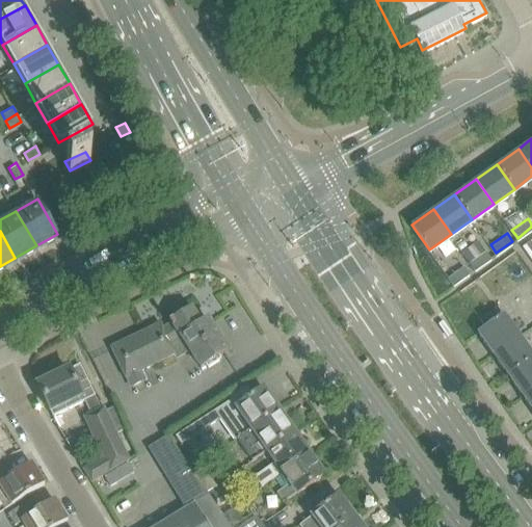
[(531,234),(521,242),(530,257),(531,255),(531,234)]
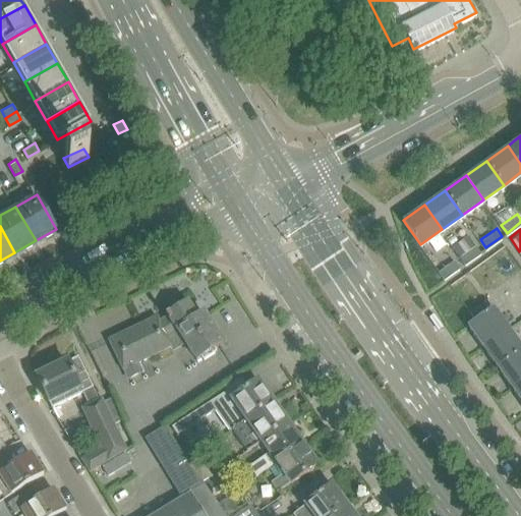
[(475,243),(460,254),(465,262),(481,250),(475,243)]
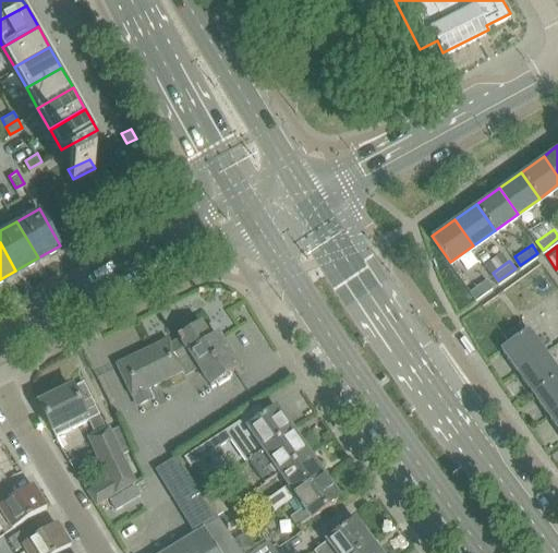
[(493,285),(492,284),(487,276),(470,288),(475,297),(493,285)]
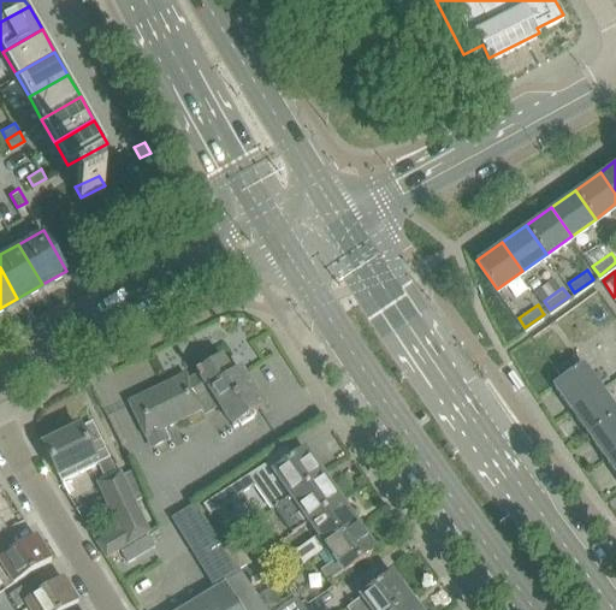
[(554,382),(572,406),(602,385),(578,351),(556,366),(562,375),(554,382)]
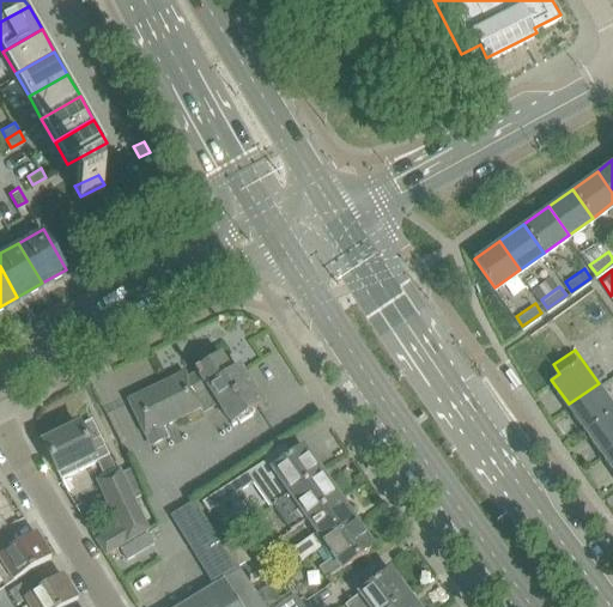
[(184,370),(129,396),(151,441),(165,433),(161,422),(200,402),(199,401),(214,394),(219,402),(230,422),(242,412),(247,410),(249,413),(254,410),(252,406),(262,399),(240,364),(231,370),(219,352),(194,369),(195,370),(187,376),(184,370)]
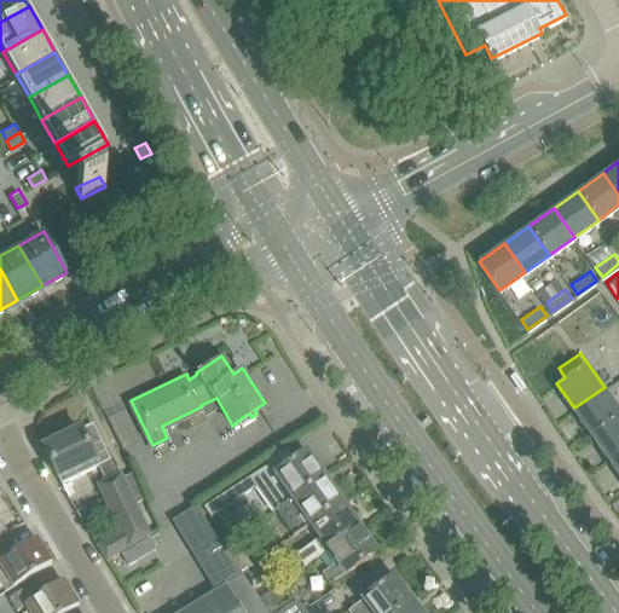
[(574,408),(591,433),(618,412),(618,406),(605,387),(574,408)]
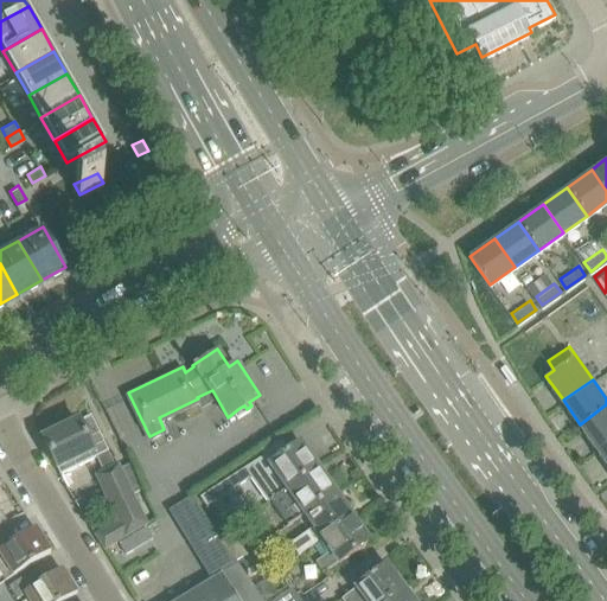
[(606,404),(580,424),(598,448),(606,441),(606,404)]
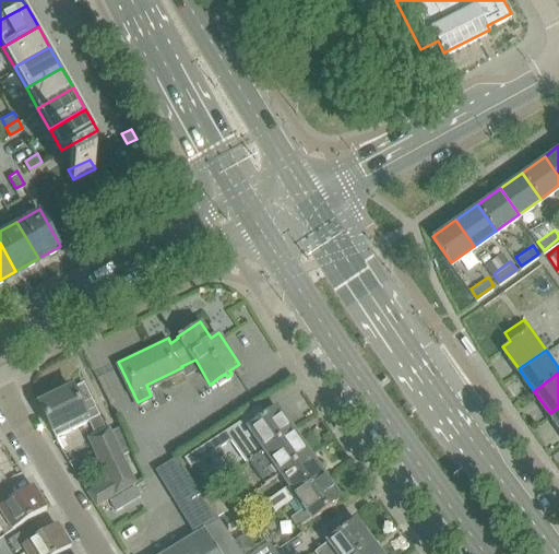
[(82,380),(39,401),(55,434),(98,412),(82,380)]
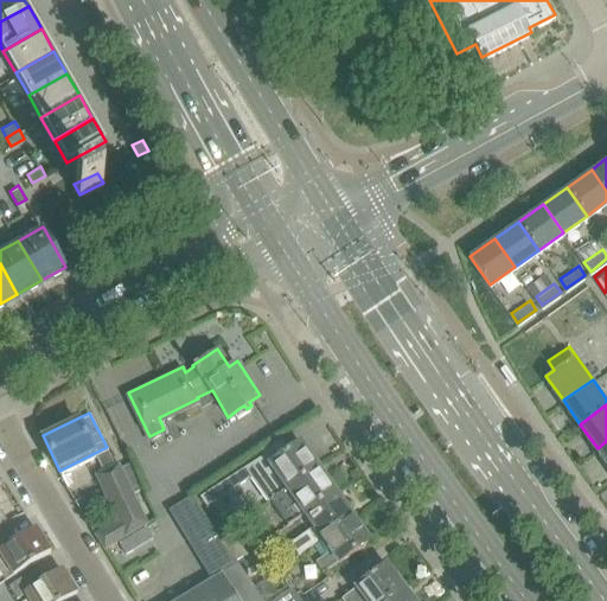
[(268,498),(270,497),(317,465),(315,462),(319,460),(311,448),(307,451),(300,440),(291,447),(270,460),(264,452),(230,475),(236,484),(251,473),(268,498)]
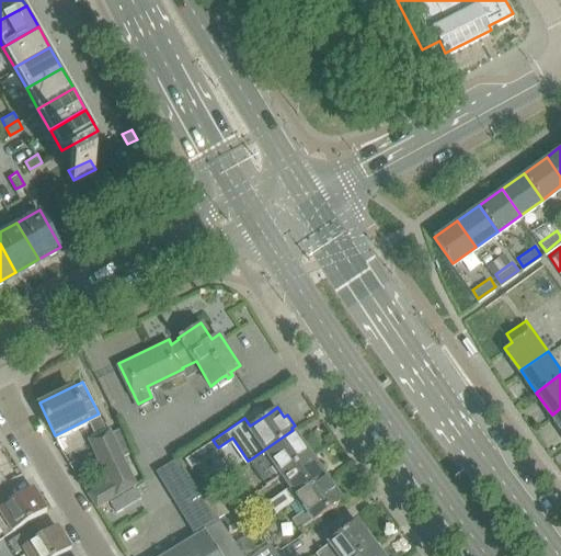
[(110,427),(89,437),(107,479),(88,491),(96,506),(136,481),(123,454),(132,449),(119,424),(111,429),(110,427)]
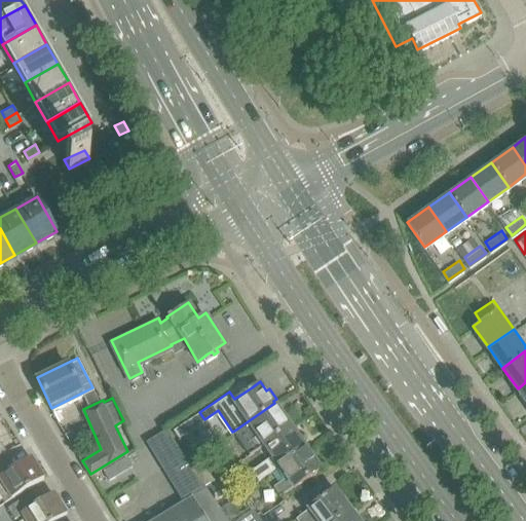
[(264,442),(290,424),(274,403),(234,431),(249,452),(264,442)]
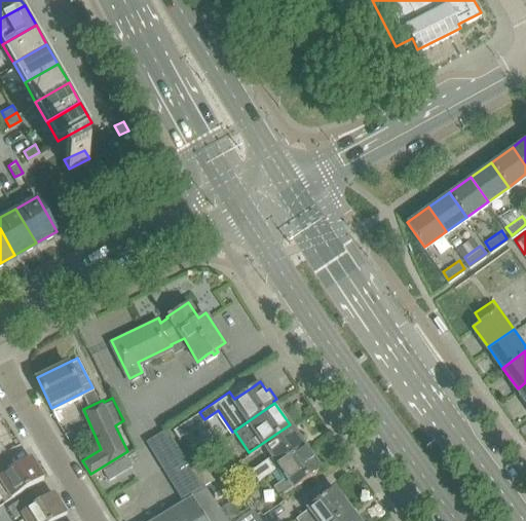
[(188,420),(175,430),(180,438),(194,428),(188,420)]
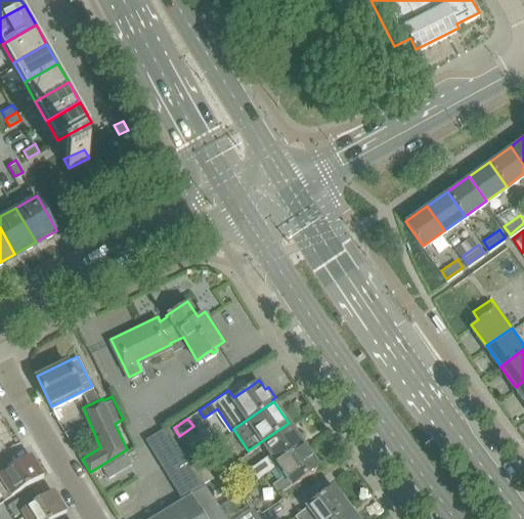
[(273,465),(278,462),(304,444),(289,423),(263,440),(271,452),(267,455),(273,465)]
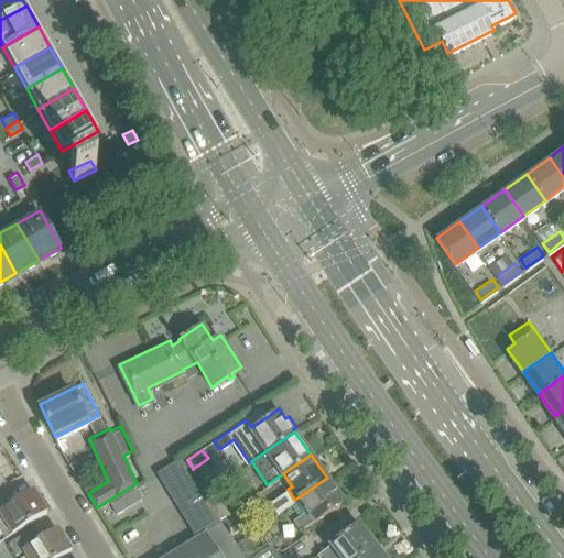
[(219,518),(204,494),(181,456),(156,470),(158,471),(160,470),(198,533),(205,529),(223,557),(246,557),(229,532),(228,533),(219,518)]
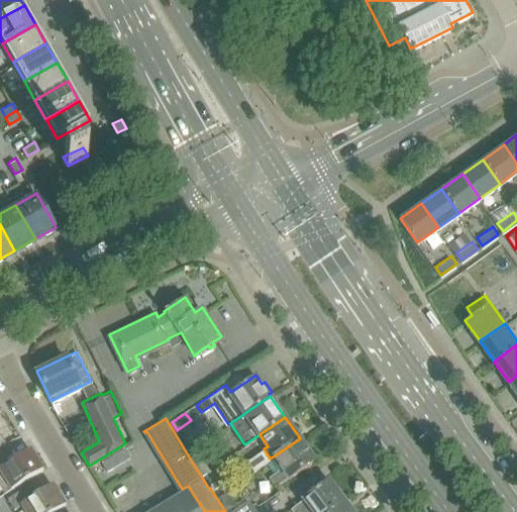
[(300,438),(275,455),(282,467),(269,476),(276,486),(314,458),(308,449),(310,447),(303,437),(300,439),(300,438)]
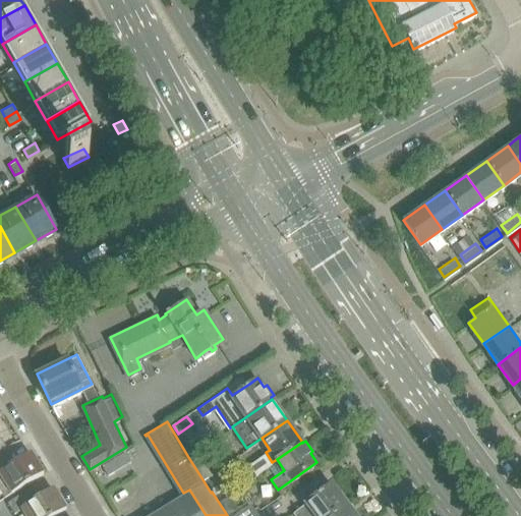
[(4,495),(24,481),(43,470),(31,450),(30,450),(27,451),(11,461),(5,451),(0,453),(0,489),(4,495)]
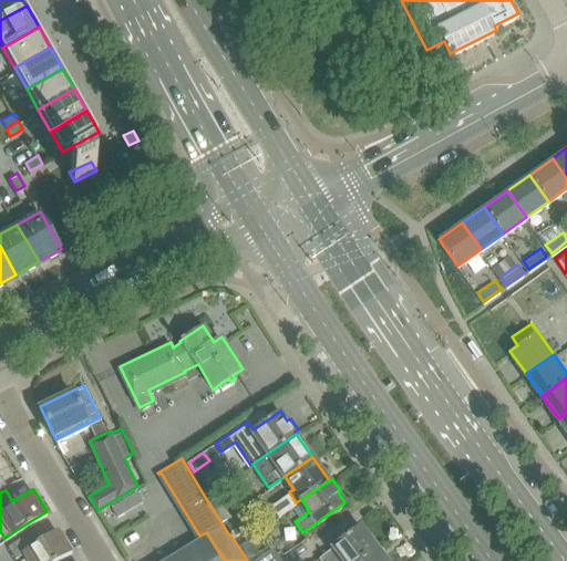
[(123,510),(116,499),(110,504),(115,515),(123,510)]
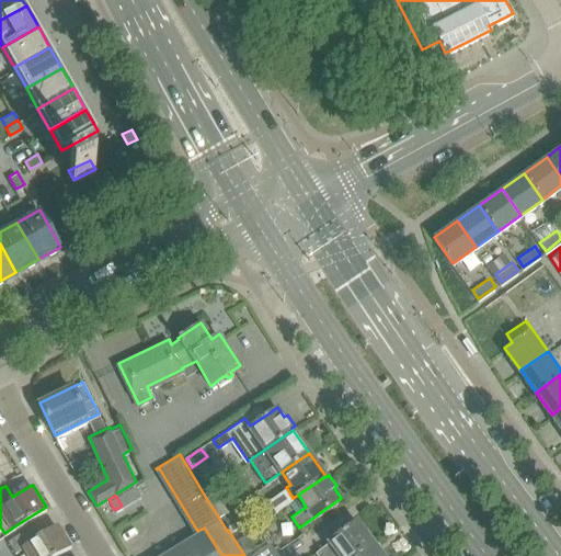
[(227,531),(228,530),(238,524),(229,509),(218,517),(227,531)]
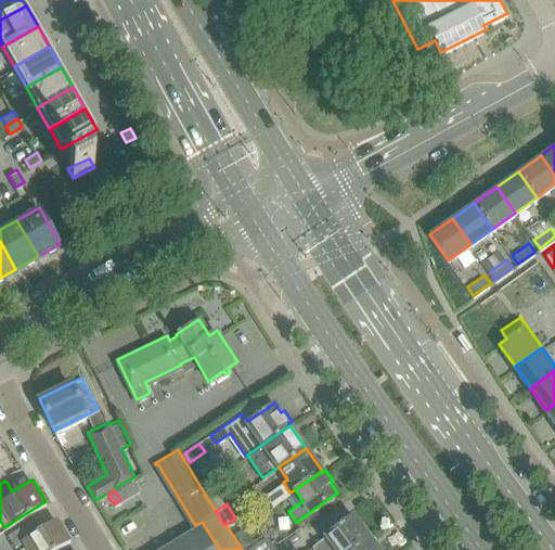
[(359,524),(352,514),(312,545),(317,549),(348,549),(368,536),(368,535),(371,533),(362,522),(359,524)]
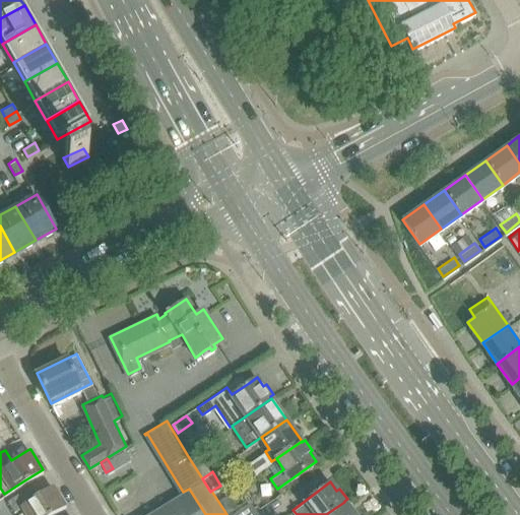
[(50,514),(66,505),(57,491),(53,485),(50,486),(35,496),(27,486),(7,499),(14,510),(21,506),(26,514),(50,514)]
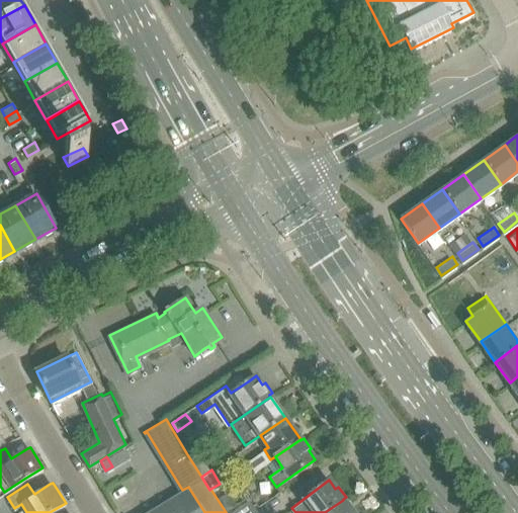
[(204,512),(188,487),(182,490),(144,512),(204,512)]
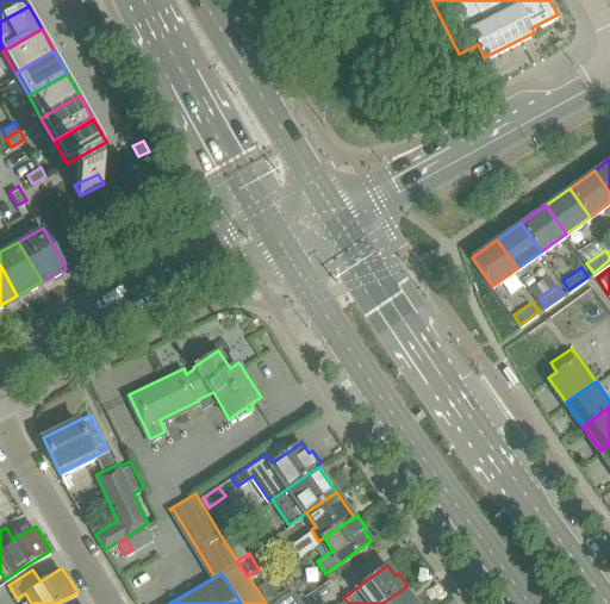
[(306,603),(294,587),(271,603),(306,603)]
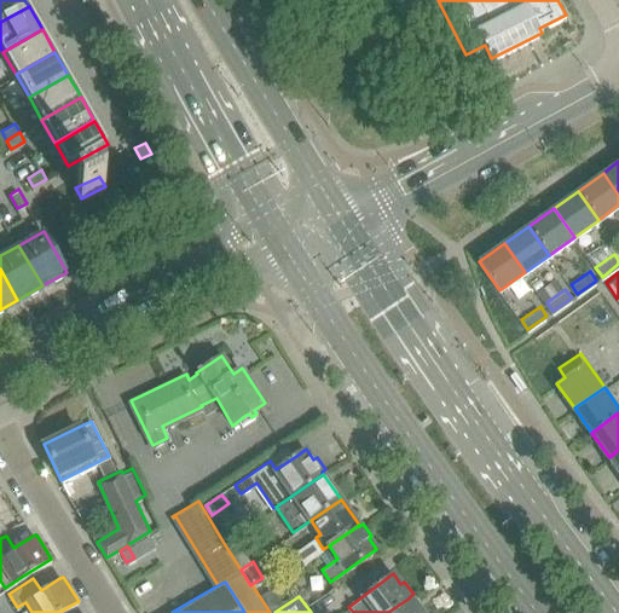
[(618,612),(618,596),(602,596),(601,612),(618,612)]
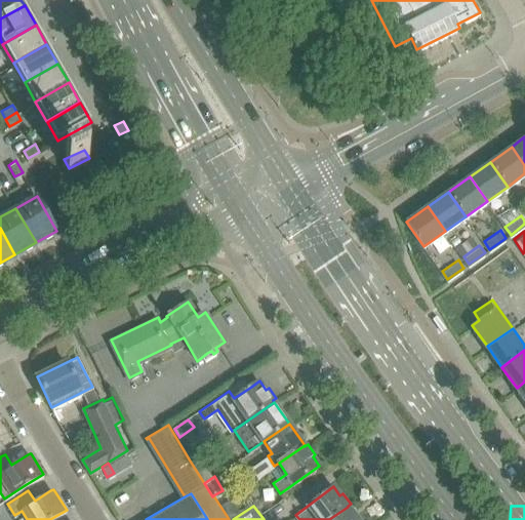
[(358,519),(348,507),(329,519),(358,519)]
